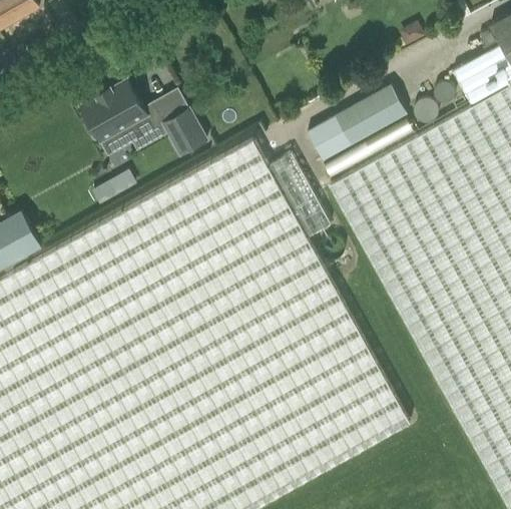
[(0,31),(38,10),(32,0),(0,0),(0,31)]
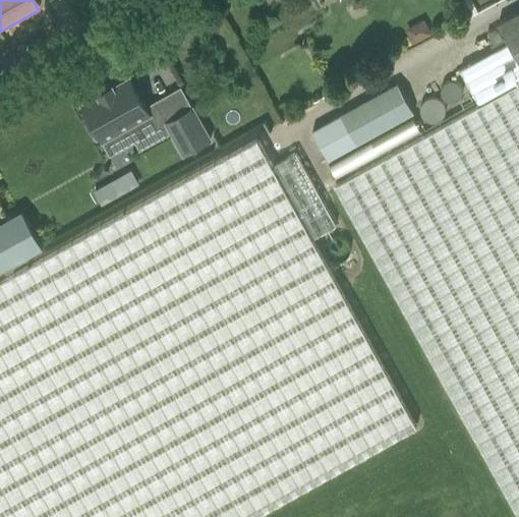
[(333,185),(517,516),(518,516),(518,12),(497,25),(507,44),(518,65),(518,80),(477,105),(333,185)]
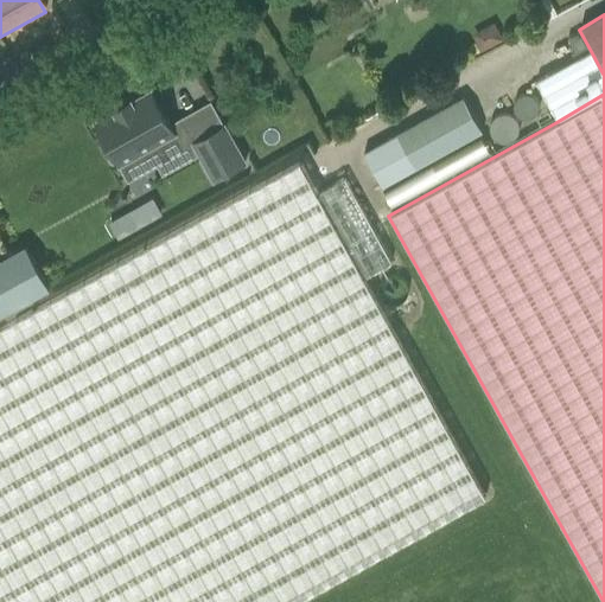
[(492,26),(470,39),(479,56),(502,44),(492,26)]
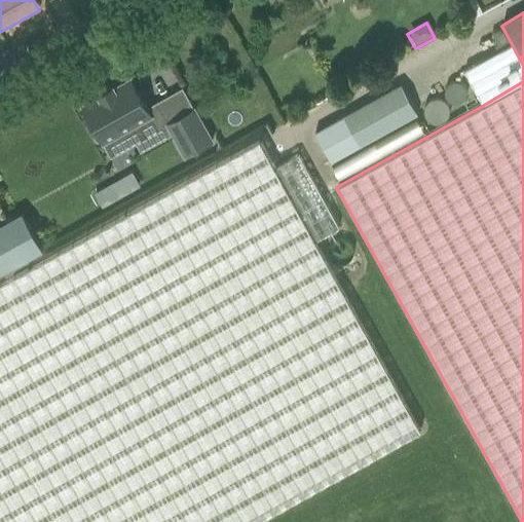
[(506,42),(499,30),(490,35),(497,46),(506,42)]
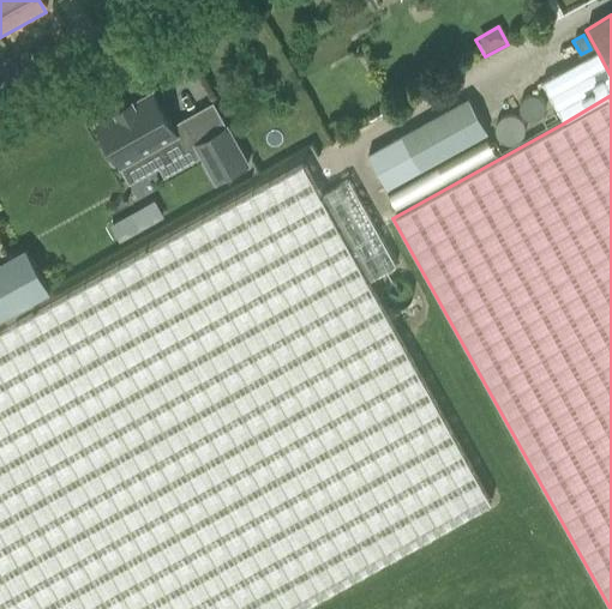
[(611,95),(611,77),(598,52),(540,84),(563,124),(611,95)]
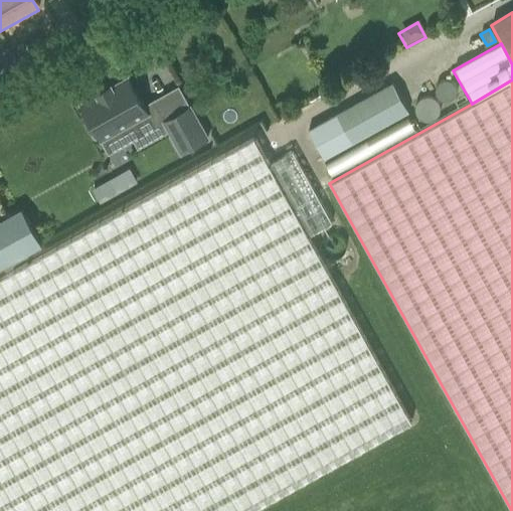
[(96,99),(79,108),(91,128),(87,130),(94,143),(98,140),(108,157),(154,131),(127,81),(110,91),(110,89),(96,97),(96,99)]
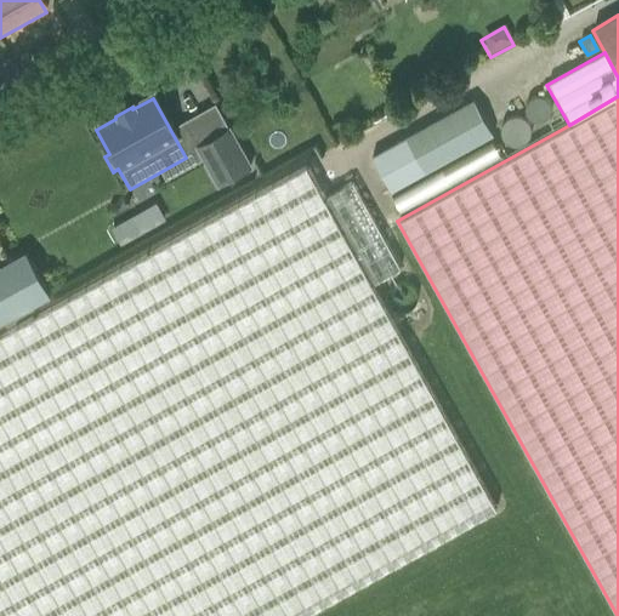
[(473,103),(404,142),(370,160),(390,197),(494,138),(473,103)]
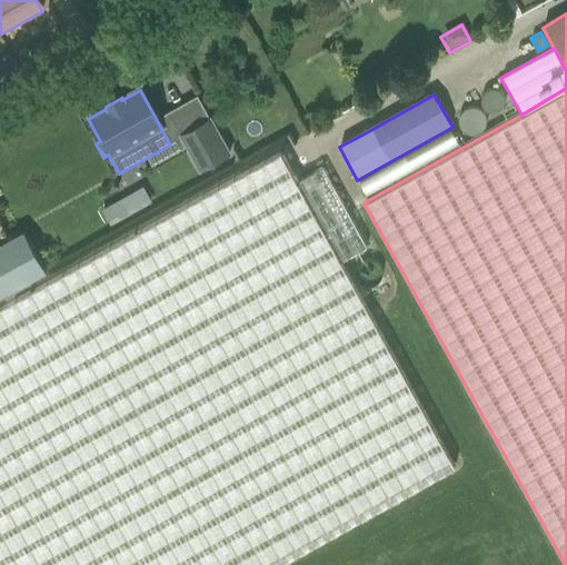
[(180,138),(199,172),(228,157),(209,121),(180,138)]
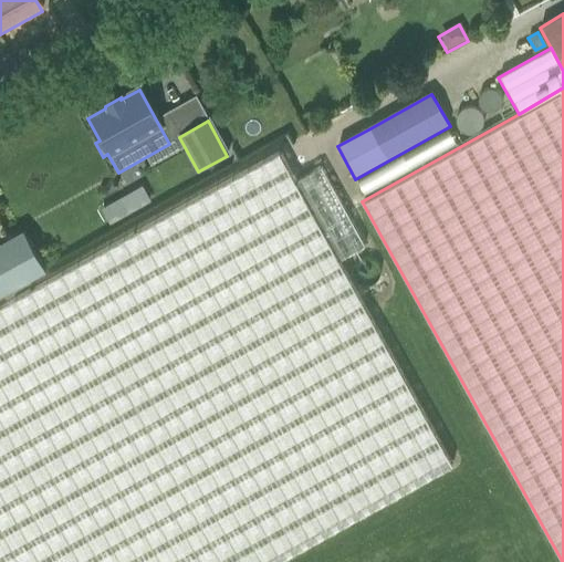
[(291,176),(303,169),(292,151),(281,156),(291,176)]
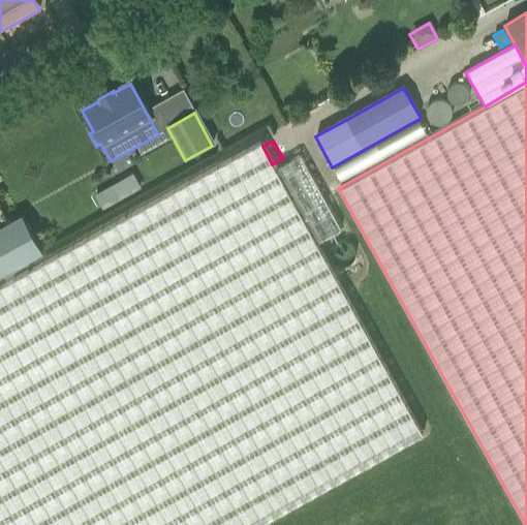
[(315,246),(340,233),(299,160),(275,174),(260,147),(0,291),(0,524),(265,524),(423,438),(315,246)]
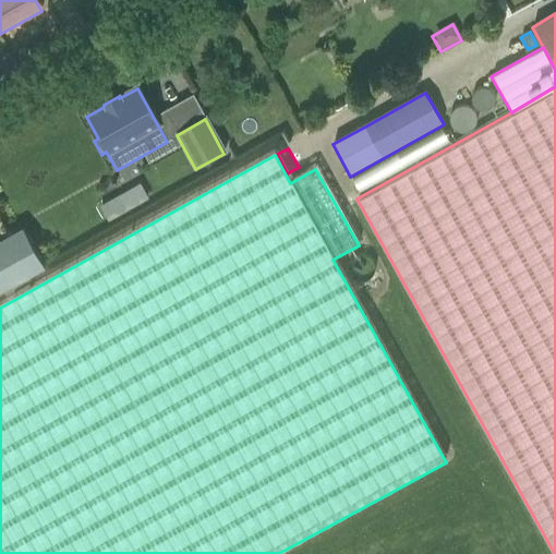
[(147,202),(142,192),(131,199),(136,207),(147,202)]
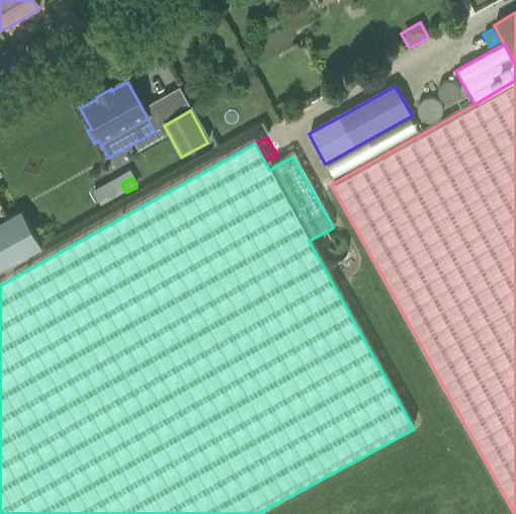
[(104,186),(91,193),(99,207),(112,200),(104,186)]
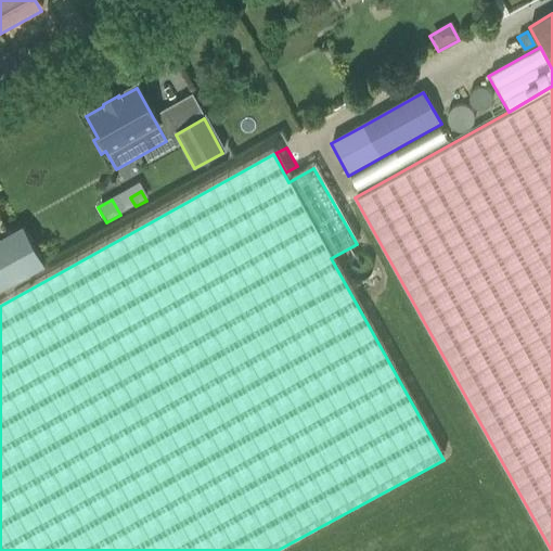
[(22,228),(0,240),(0,291),(43,268),(22,228)]
